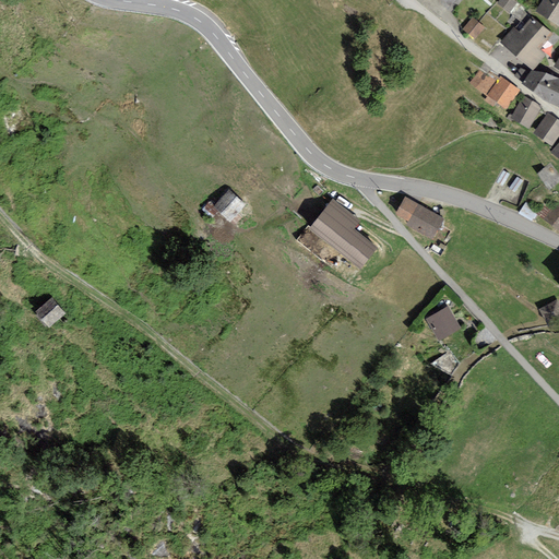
[(518,3),(512,0),(499,0),(497,3),(510,13),(518,3)]
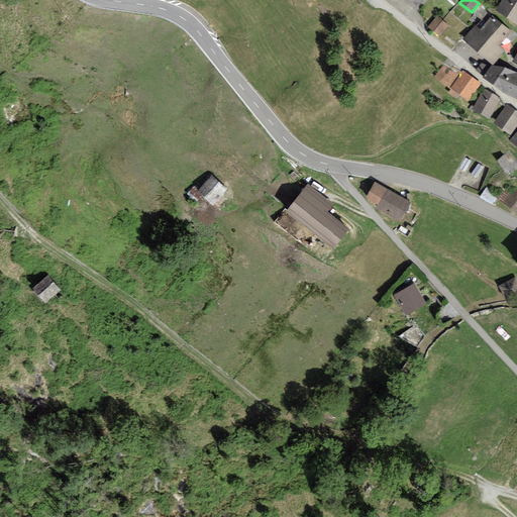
[(516,0),(501,0),(495,10),(516,24),(516,0)]
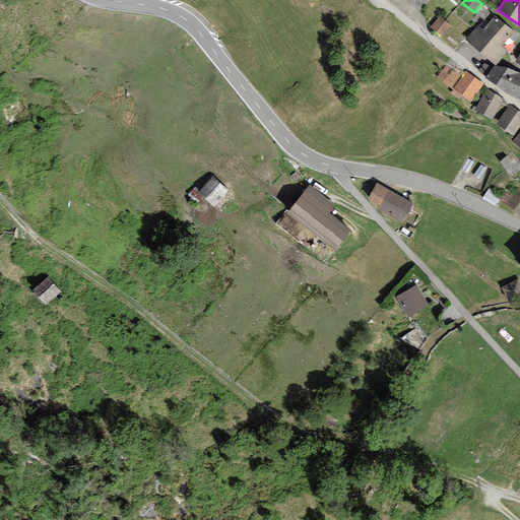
[(465,40),(480,53),(505,23),(495,15),(482,29),(477,25),(465,40)]
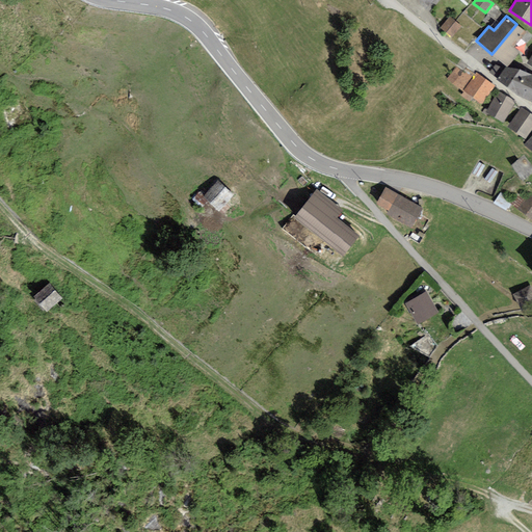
[(450,17),(441,28),(452,38),(461,27),(450,17)]
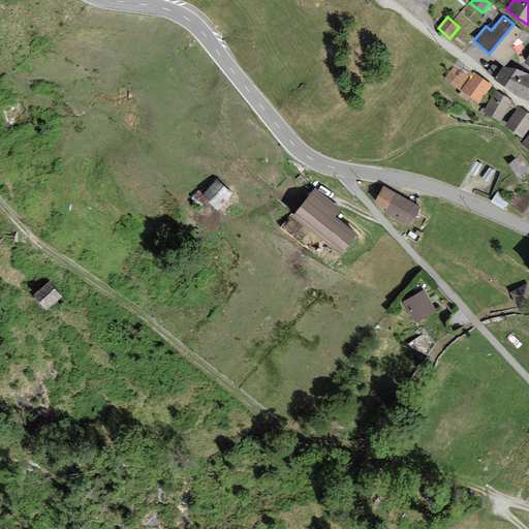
[(524,32),(514,24),(489,54),(503,66),(517,52),(510,47),(524,32)]
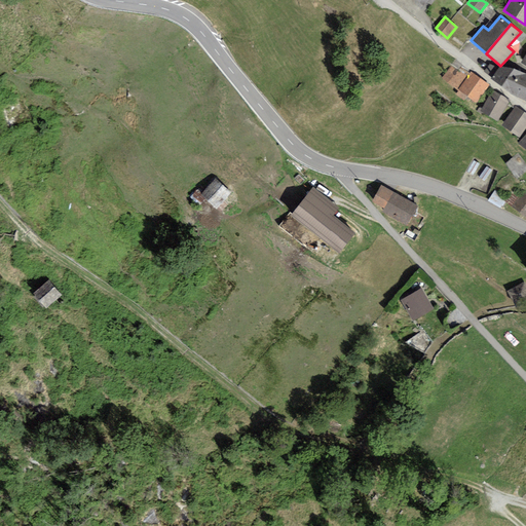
[(491,77),(499,68),(490,64),(484,72),(491,77)]
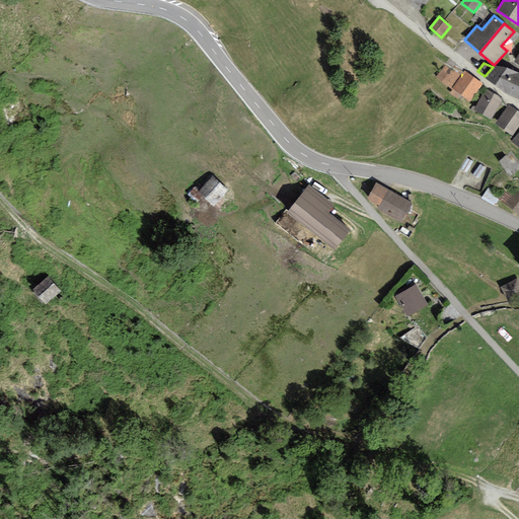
[(469,101),(483,84),(465,70),(463,72),(455,66),(452,70),(445,65),(437,77),(452,90),(449,93),(457,99),(461,95),(469,101)]
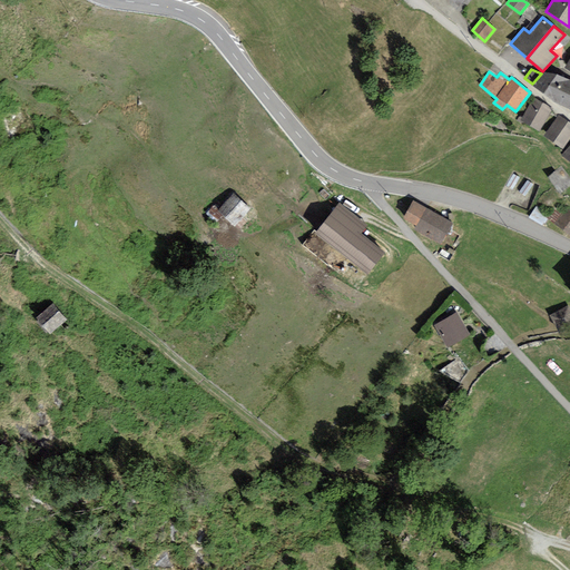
[(569,80),(557,75),(542,72),(541,74),(532,84),(531,86),(552,102),(569,110),(569,80)]
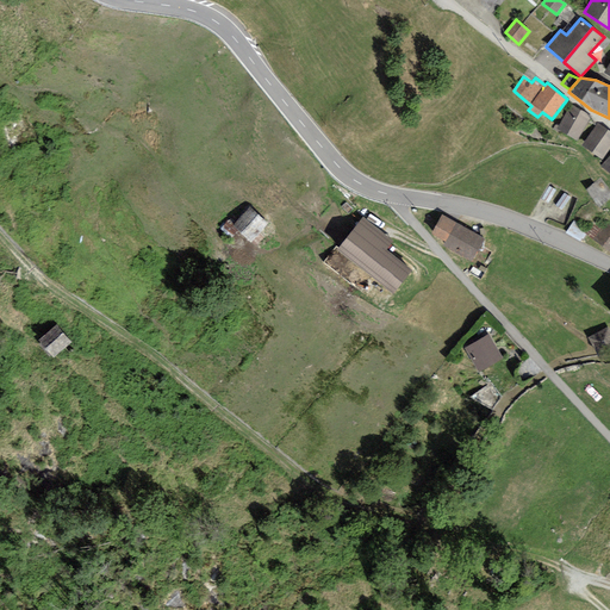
[(559,126),(556,130),(559,131),(577,142),(592,117),(572,105),(559,126)]
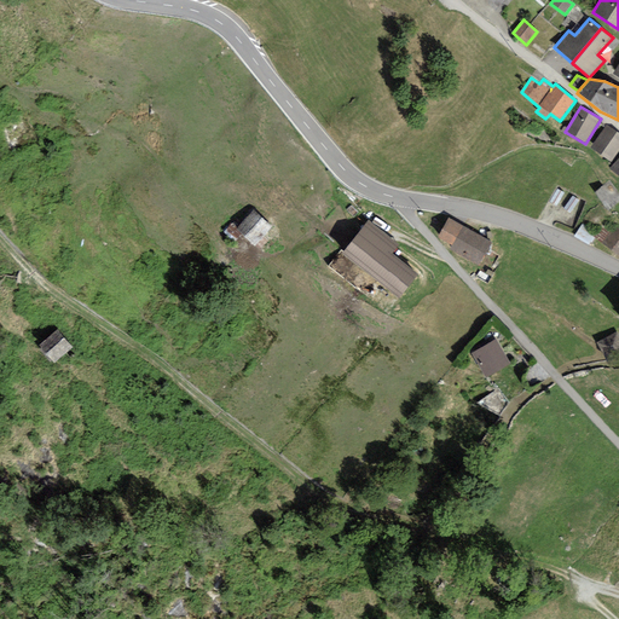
[(618,149),(618,133),(606,125),(591,148),(612,161),(618,149)]
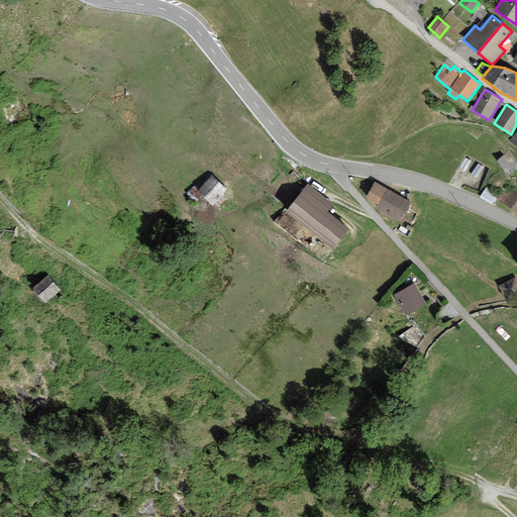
[(516,168),(516,162),(509,151),(497,162),(508,176),(516,168)]
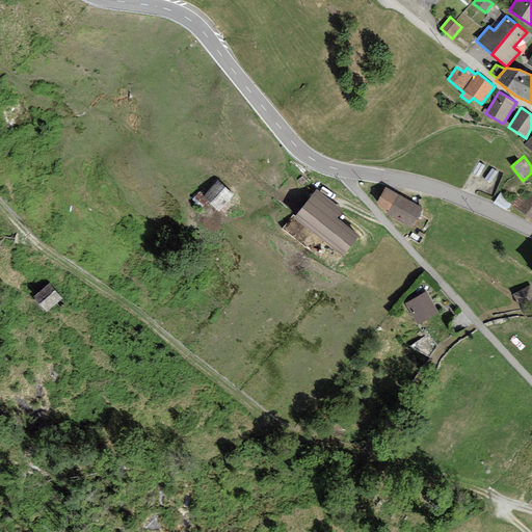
[(218,181),(203,197),(218,212),(234,195),(218,181)]
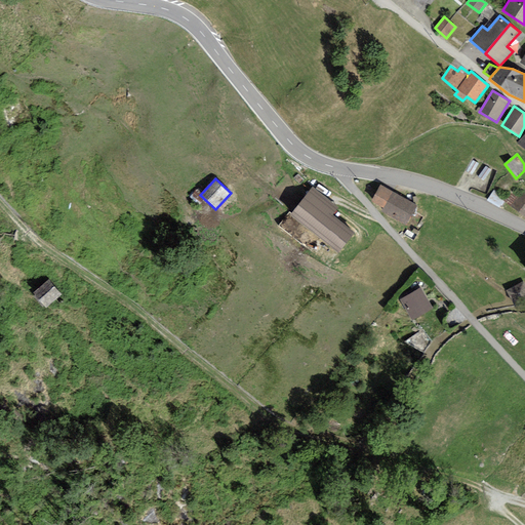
[(418,206),(380,186),(371,201),(384,208),(381,211),(407,226),(418,206)]
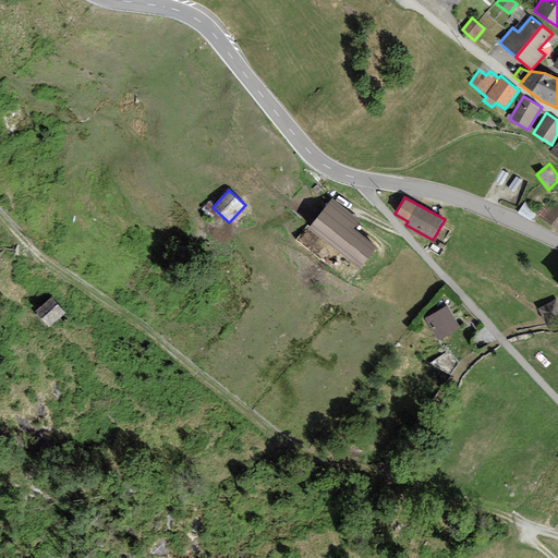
[(361,220),(332,198),(308,229),(360,270),(378,247),(354,228),(361,220)]
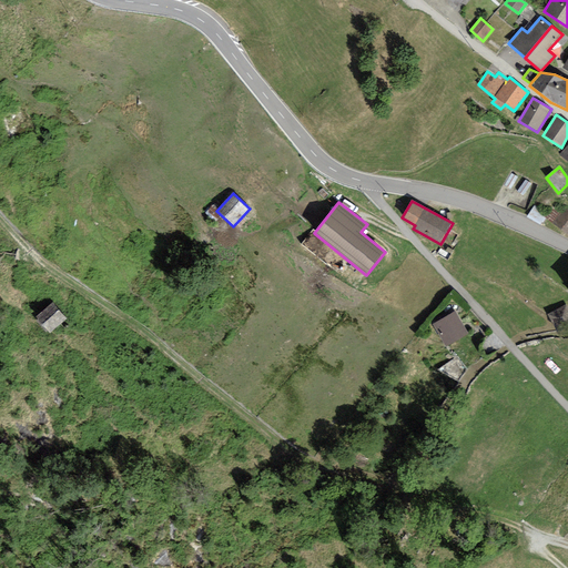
[(567,208),(565,205),(551,223),(567,235),(567,208)]
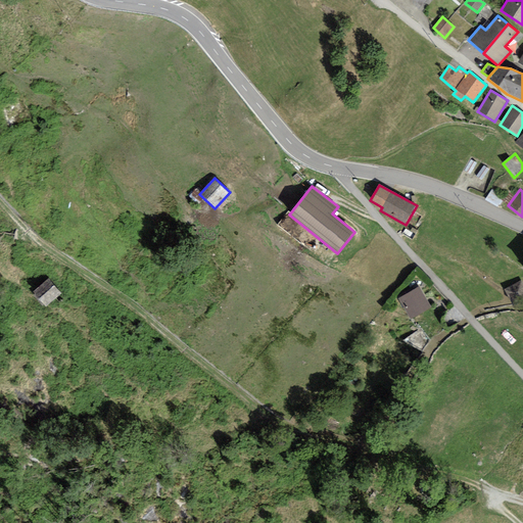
[(66,295),(51,281),(39,293),(54,307),(66,295)]
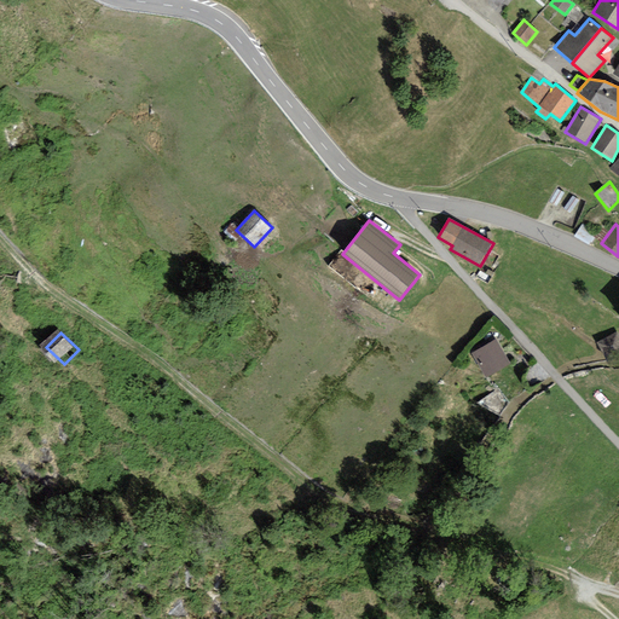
[(618,335),(618,333),(597,343),(605,358),(618,350),(618,335)]
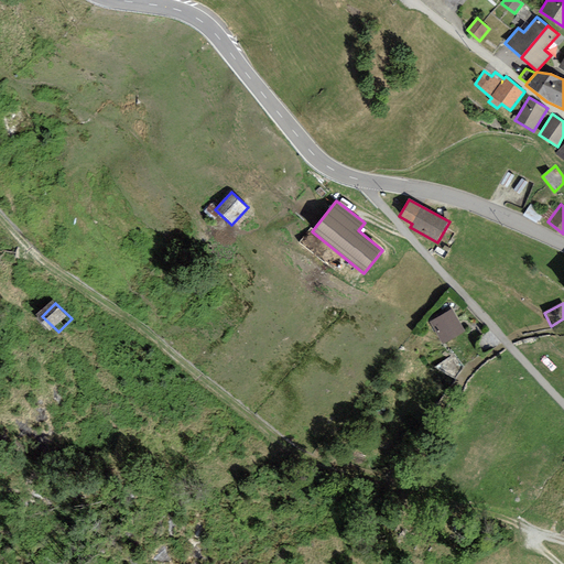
[(451,310),(430,322),(443,344),(464,331),(451,310)]
